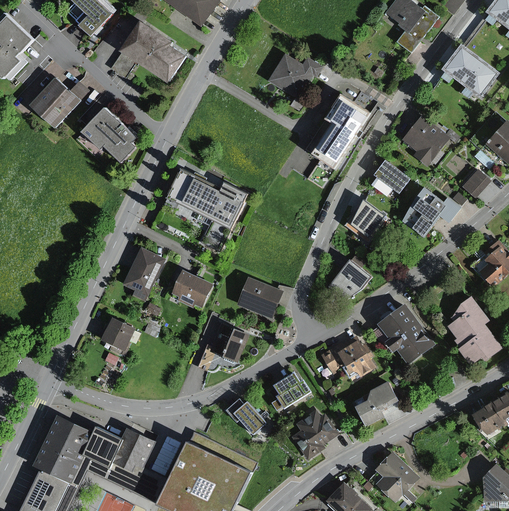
[(83,22),(97,35),(117,12),(103,0),(80,0),(93,11),(83,22)]
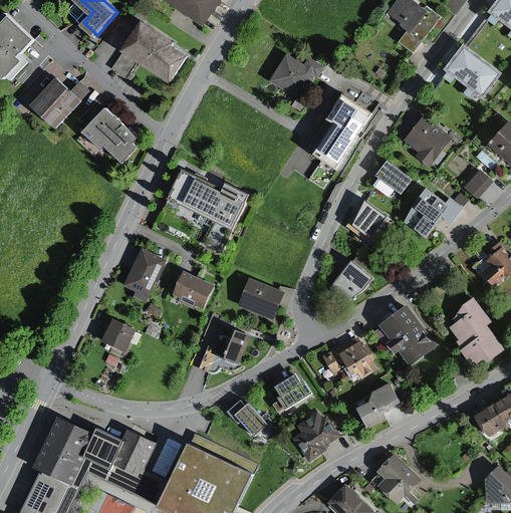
[(173,0),(204,21),(218,0),(173,0)]
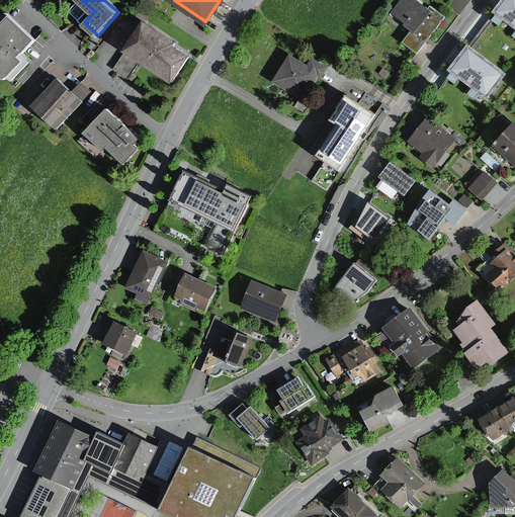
[(420,9),(409,0),(400,0),(388,15),(418,40),(439,15),(425,4),(420,9)]
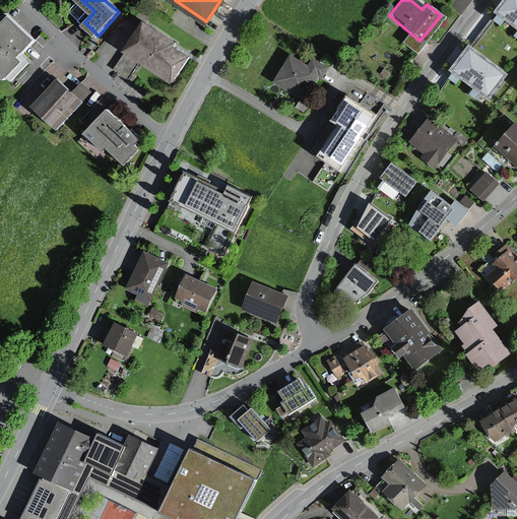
[(499,0),(492,10),(516,29),(516,0),(499,0)]
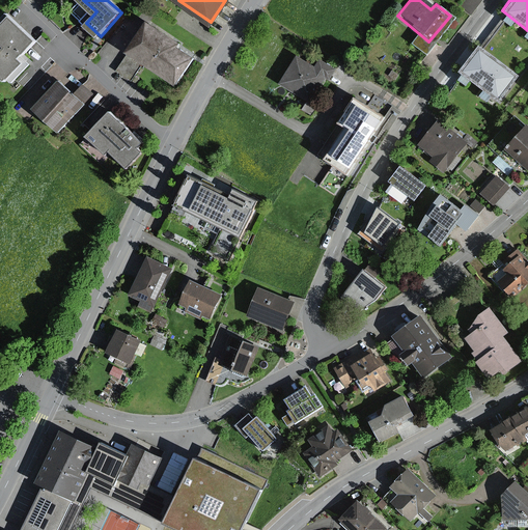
[(0,43),(5,48),(0,53),(0,72),(8,79),(25,60),(20,56),(38,36),(10,10),(0,21),(0,43)]
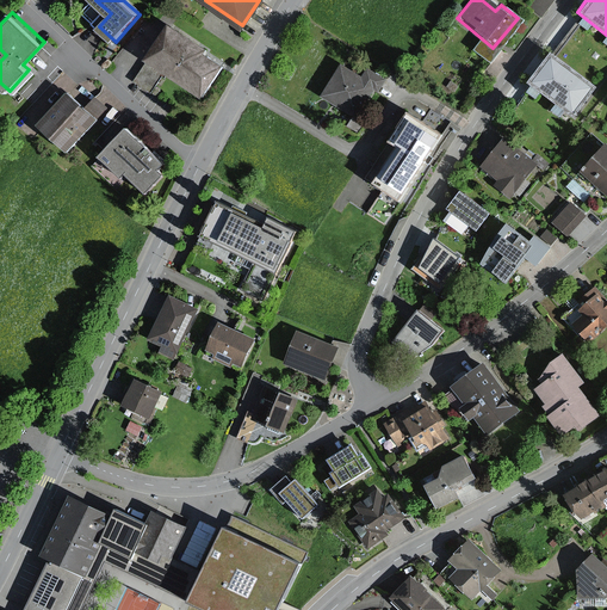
[(175,25),(153,61),(205,94),(224,67),(204,54),(209,47),(175,25)]
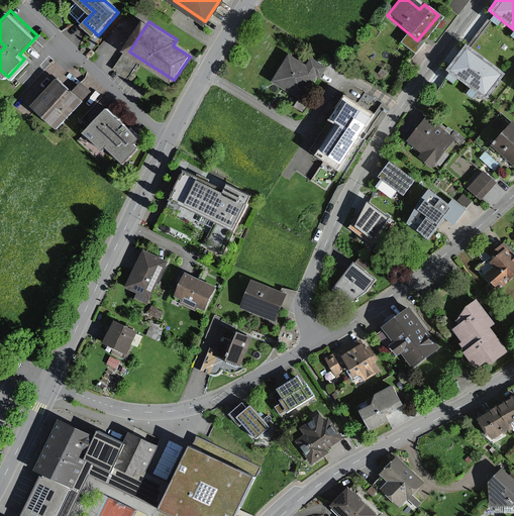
[(501,74),(461,45),(444,69),(483,98),(501,74)]
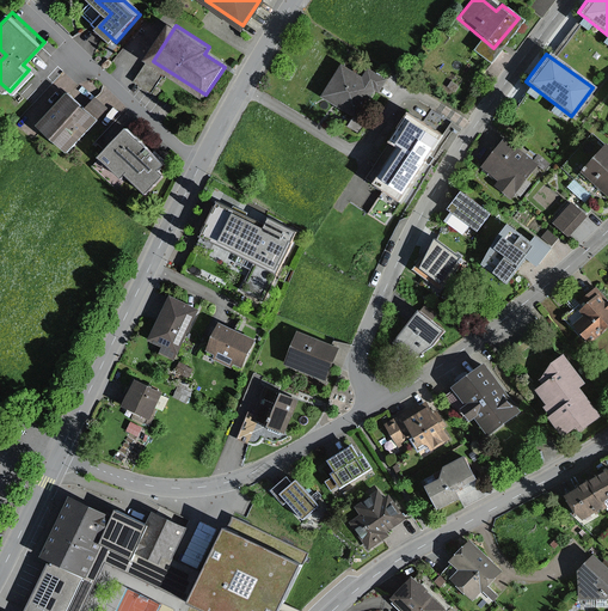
[(354,78),(335,66),(315,95),(349,116),(358,103),(375,77),(360,67),(354,78)]
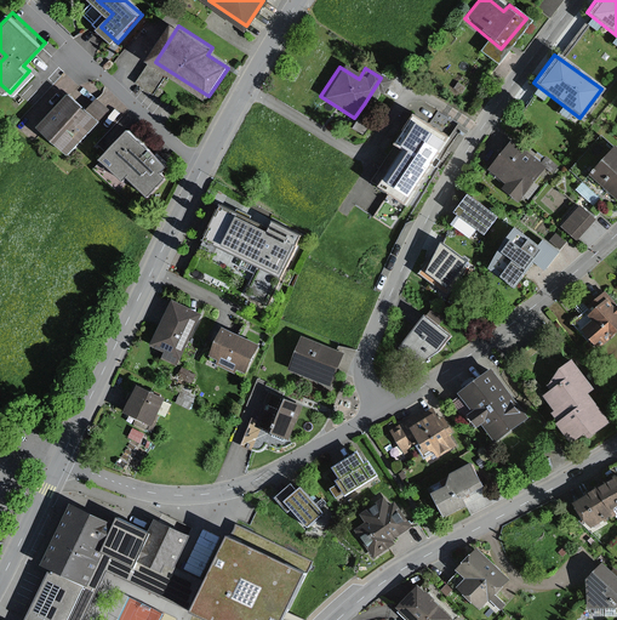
[(97,118),(69,92),(39,124),(67,149),(97,118)]
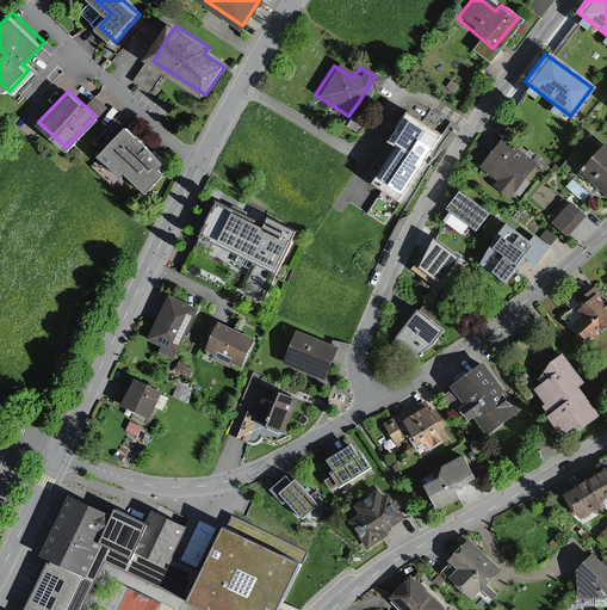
[(443,135),(413,115),(392,143),(400,148),(379,177),(403,193),(443,135)]
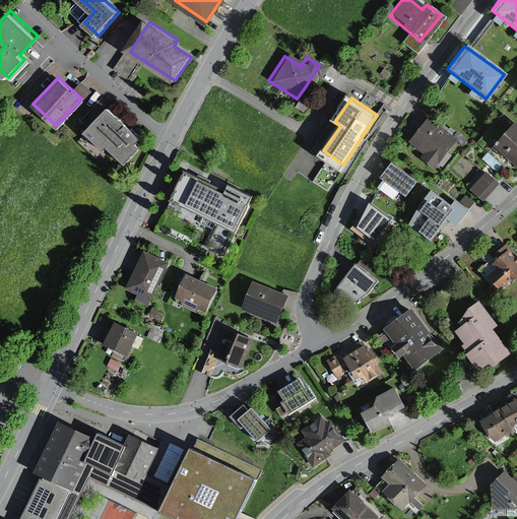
[(141,137),(112,110),(92,130),(126,161),(140,146),(135,143),(141,137)]
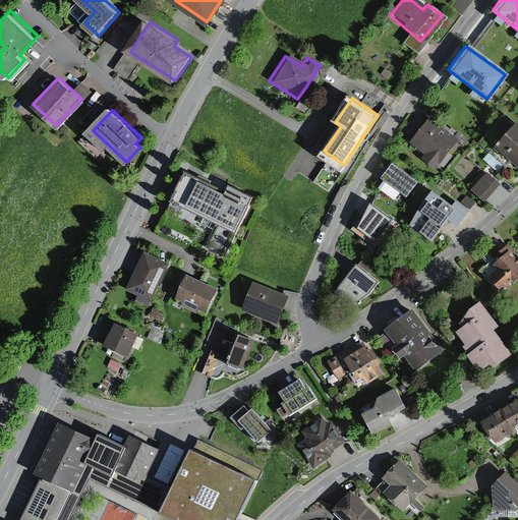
[(453,139),(426,118),(406,142),(433,164),(443,152),(453,139)]
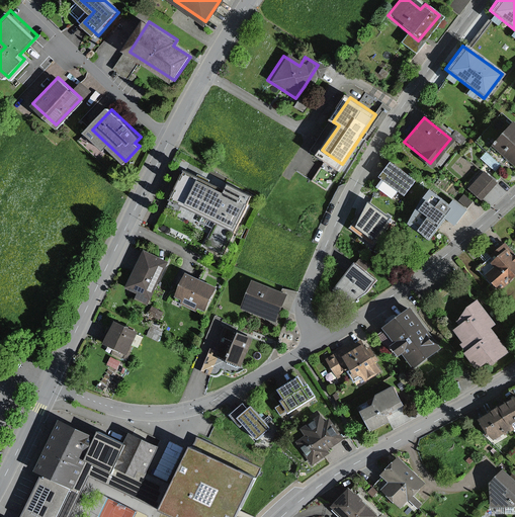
[(501,154),(514,137),(514,122),(511,119),(490,145),(501,154)]
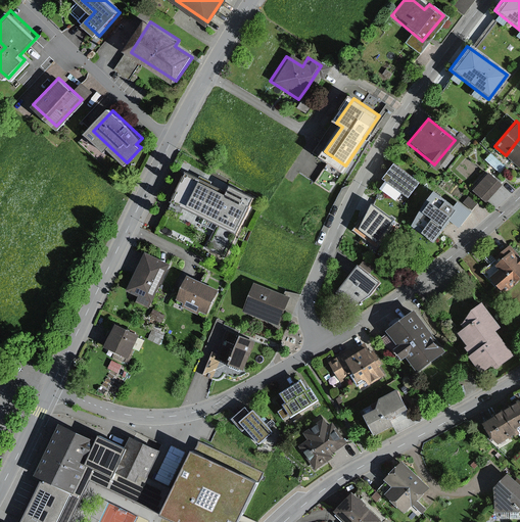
[(519,138),(506,155),(518,167),(519,163),(519,138)]
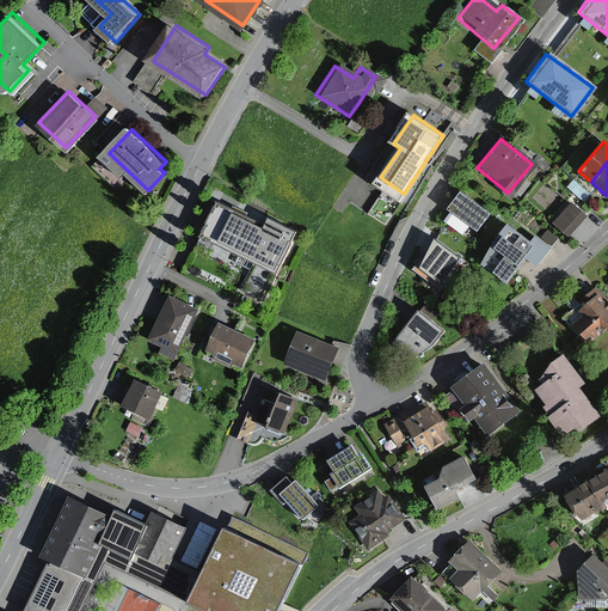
[(485,213),(455,193),(446,206),(476,227),(485,213)]
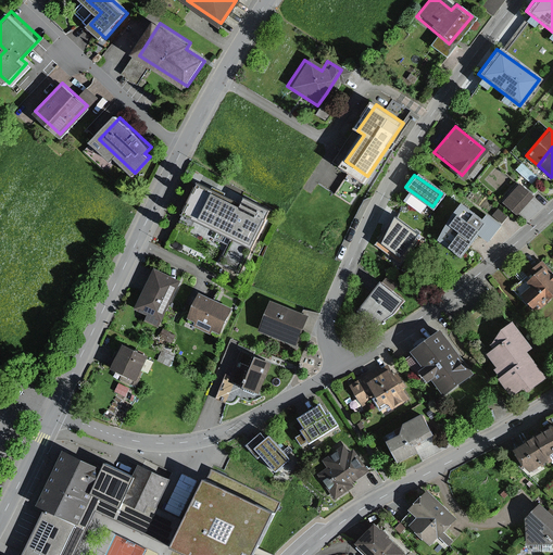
[(204,181),(189,211),(222,227),(237,199),(204,181)]
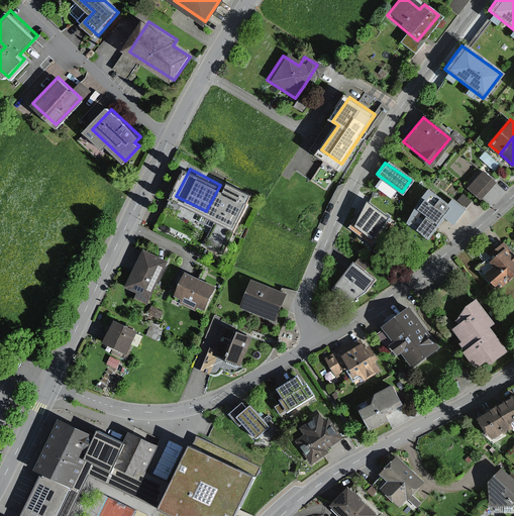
[(494,181),(482,170),(468,186),(480,197),(494,181)]
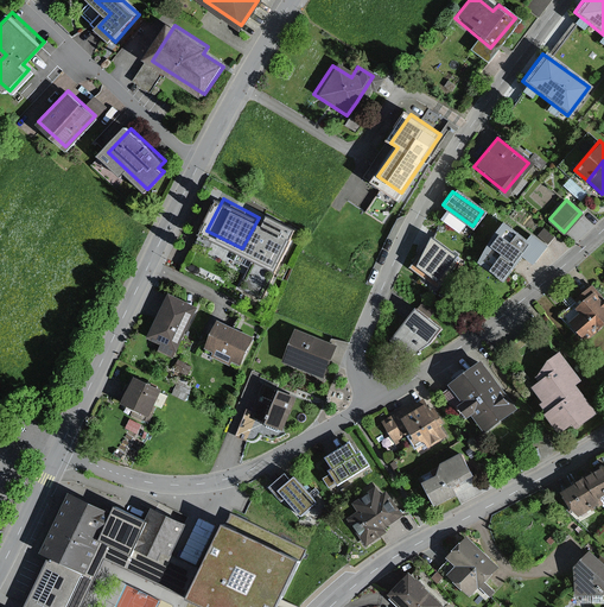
[(259,217),(242,248),(280,267),(300,227),(275,215),(271,225),(259,217)]
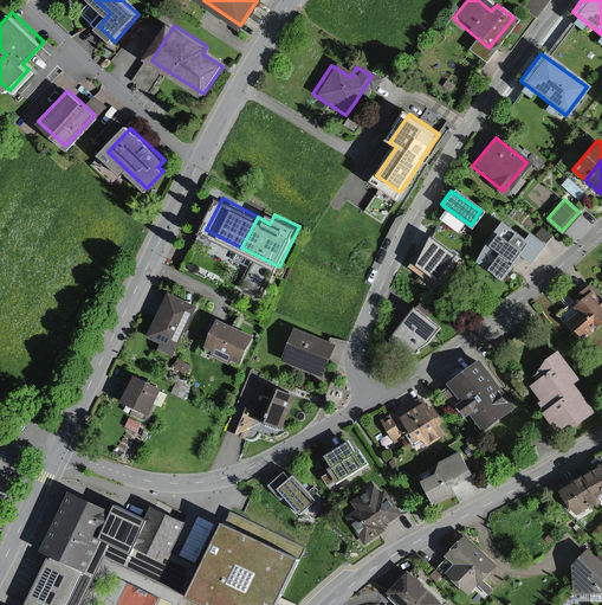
[(498,225),(474,256),(485,264),(499,275),(513,256),(525,265),(541,246),(525,235),(520,242),(498,225)]
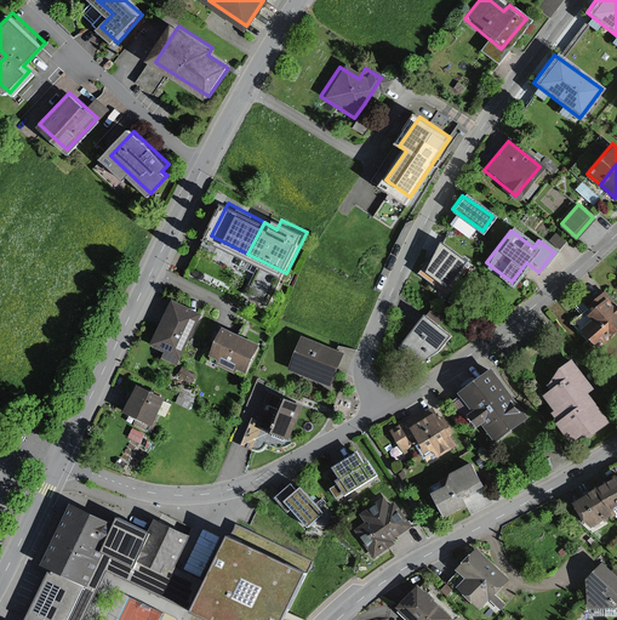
[(463,260),(436,242),(413,273),(440,291),(463,260)]
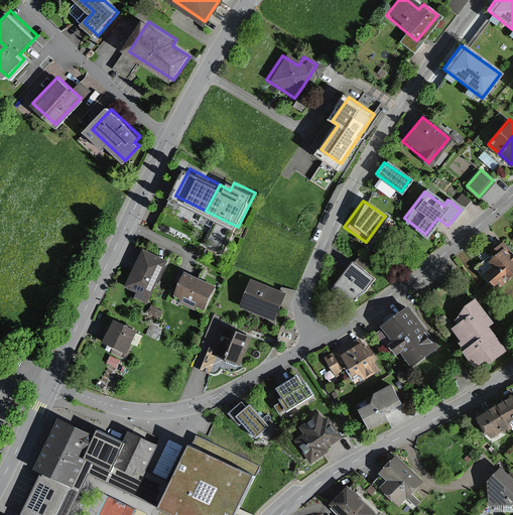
[(130,282),(153,293),(169,260),(146,249),(130,282)]
